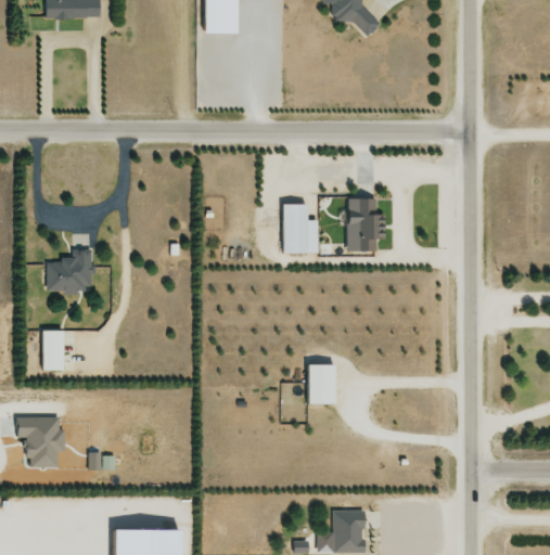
[(46,0),(47,18),(101,17),(100,0),(46,0)]
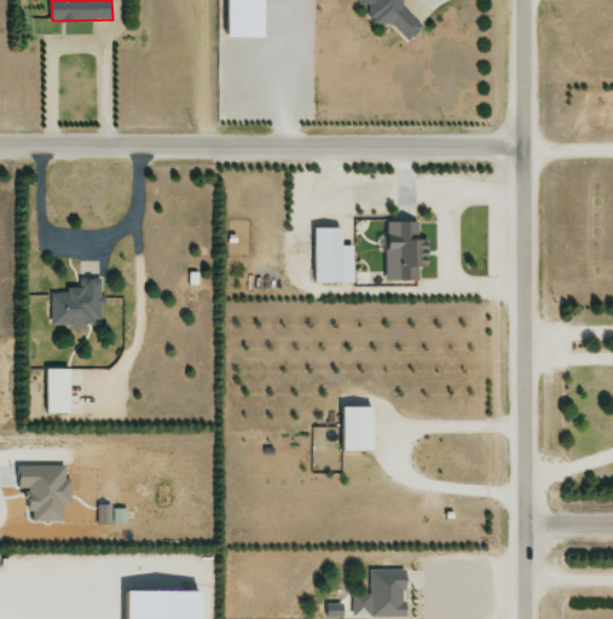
[(264,36),(264,0),(226,0),(227,36),(264,36)]
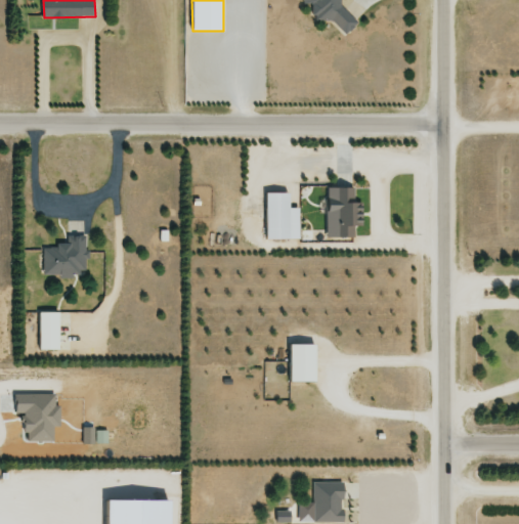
[(304,0),(304,2),(313,2),(313,12),(320,19),(334,19),(346,34),(359,22),(342,3),(341,0),(304,0)]
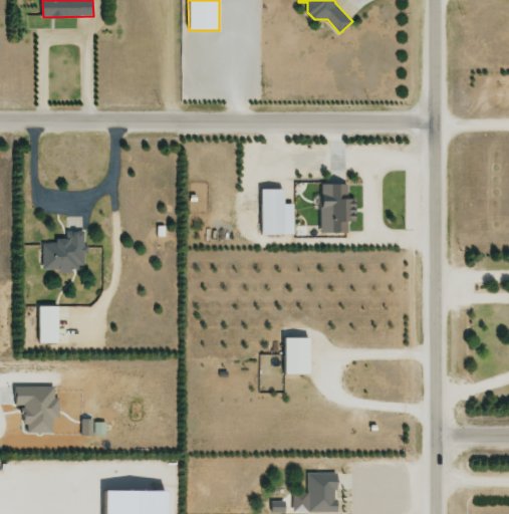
[(350,232),(350,221),(355,221),(355,198),(349,198),(349,184),(322,184),(321,232),(350,232)]
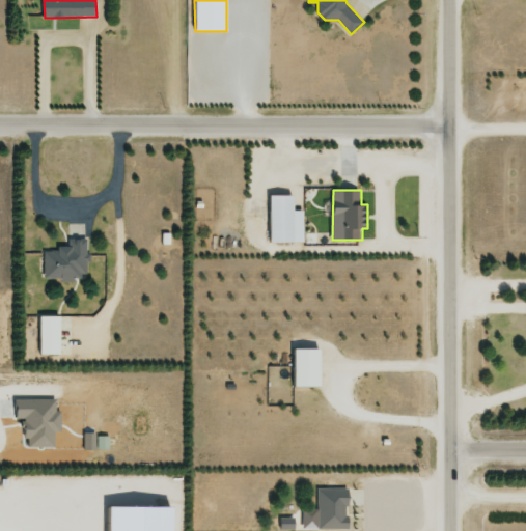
[(271,242),(305,241),(305,210),(294,210),(294,195),(271,195),(271,242)]
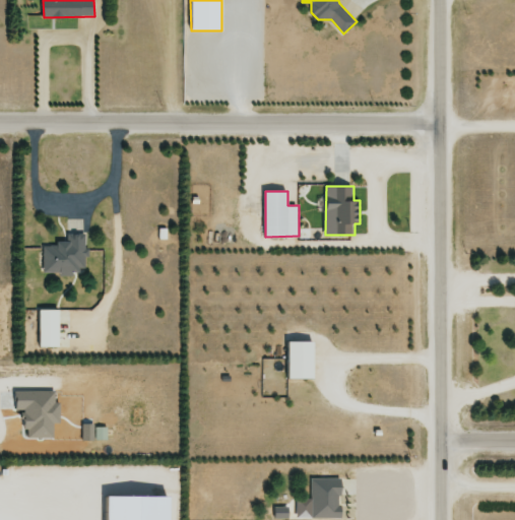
[(46,272),(87,272),(87,234),(69,234),(69,241),(58,241),(58,245),(45,245),(46,272)]
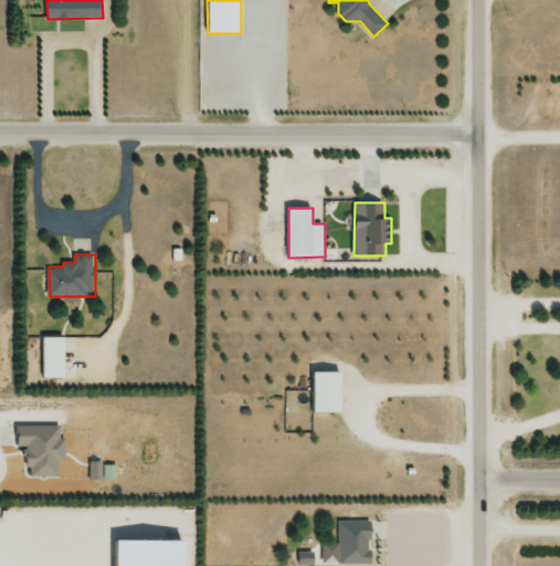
[(44,377),(65,377),(64,336),(43,336),(44,377)]
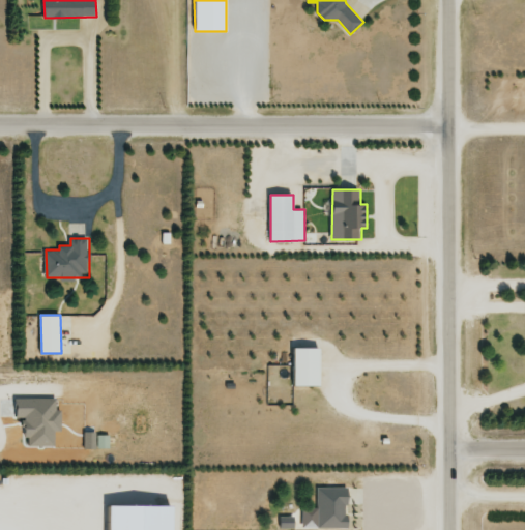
[(293,385),(319,385),(320,348),(293,348),(293,385)]
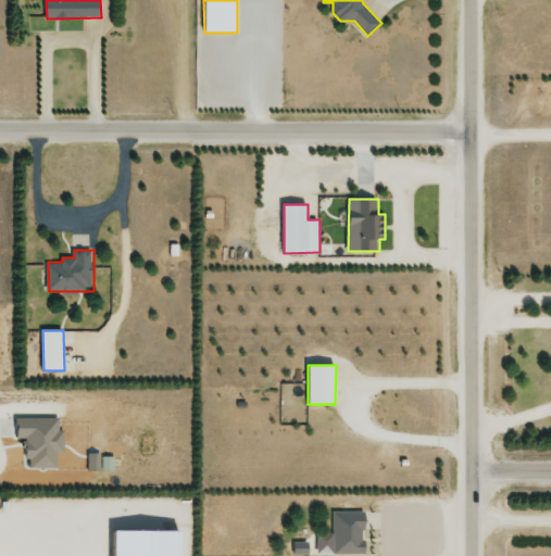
[(60,417),(16,418),(17,438),(27,438),(27,468),(59,468),(59,452),(65,452),(65,430),(60,430),(60,417)]
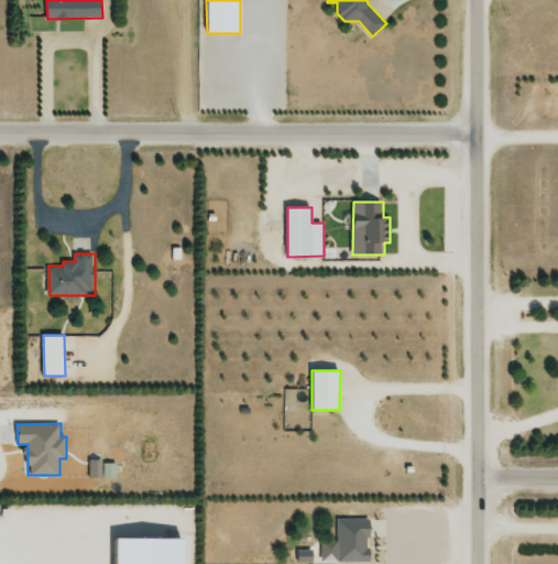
[(118,477),(118,462),(90,462),(91,478),(118,477)]
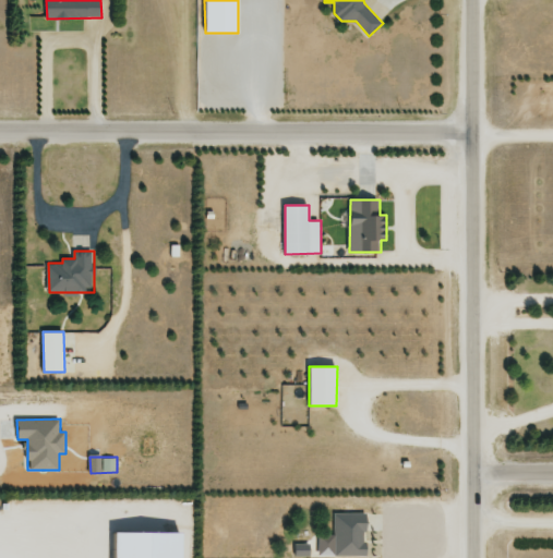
[(320,535),(321,556),(368,555),(367,512),(336,513),(337,534),(320,535)]
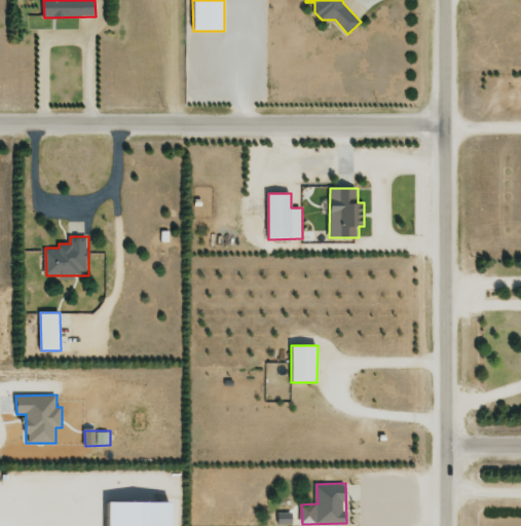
[(168,525),(169,501),(105,501),(105,525),(168,525)]
